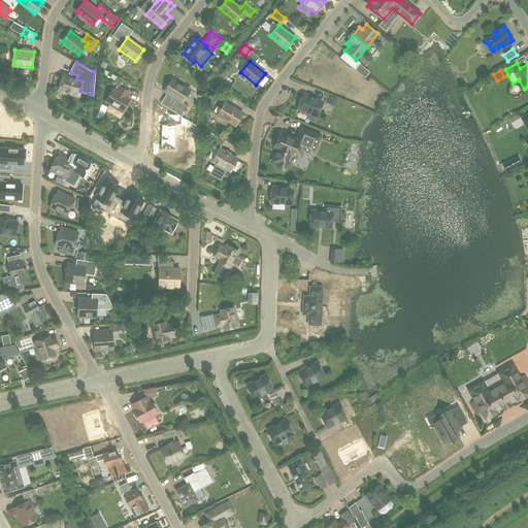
[(76,79),(63,76),(62,78),(60,80),(59,85),(60,87),(59,90),(78,95),(80,91),(83,81),(76,79)]
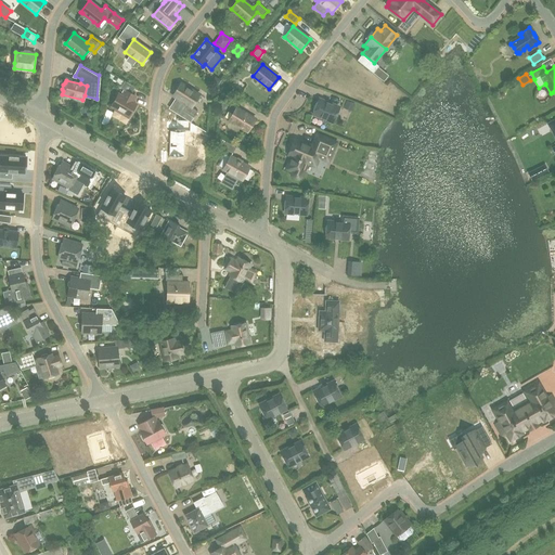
[(133,102),(137,97),(131,93),(136,87),(125,81),(120,88),(126,91),(123,97),(118,94),(112,105),(129,116),(137,104),(133,102)]
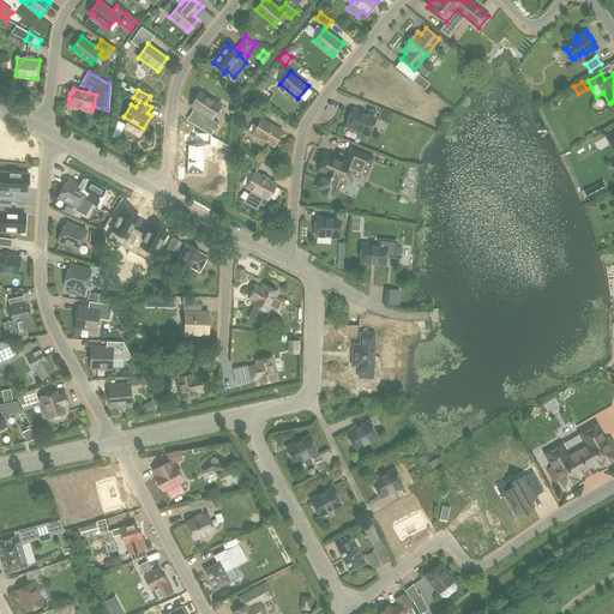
[(221,104),(200,92),(192,106),(206,115),(203,122),(215,130),(218,124),(212,119),(221,104)]
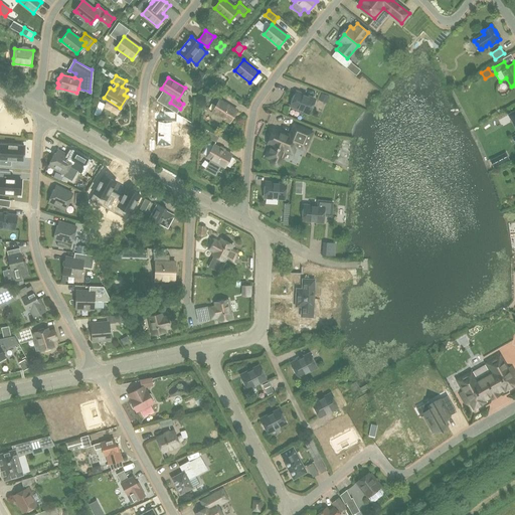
[(315,100),(296,93),(295,96),(293,97),(291,101),(292,103),(291,106),(309,113),(315,100)]
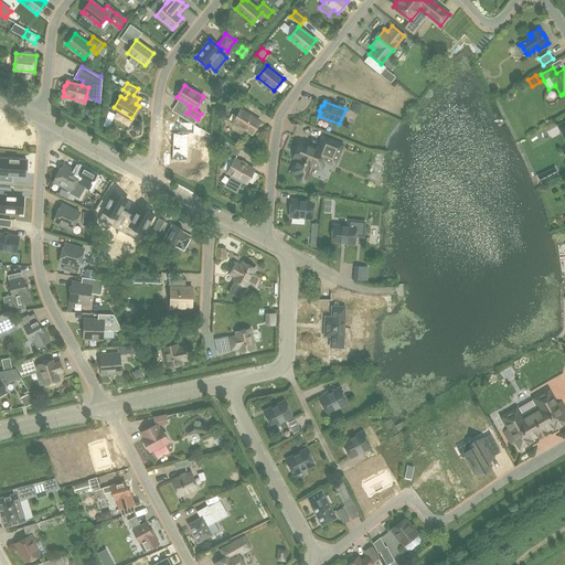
[(353,103),(350,109),(359,113),(361,106),(353,103)]
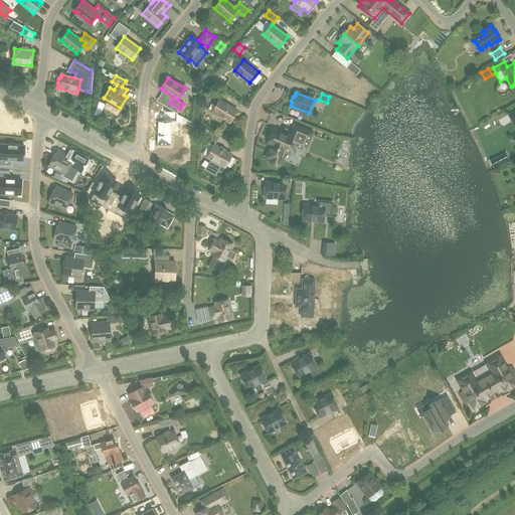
[(219,100),(212,112),(229,123),(236,111),(219,100)]
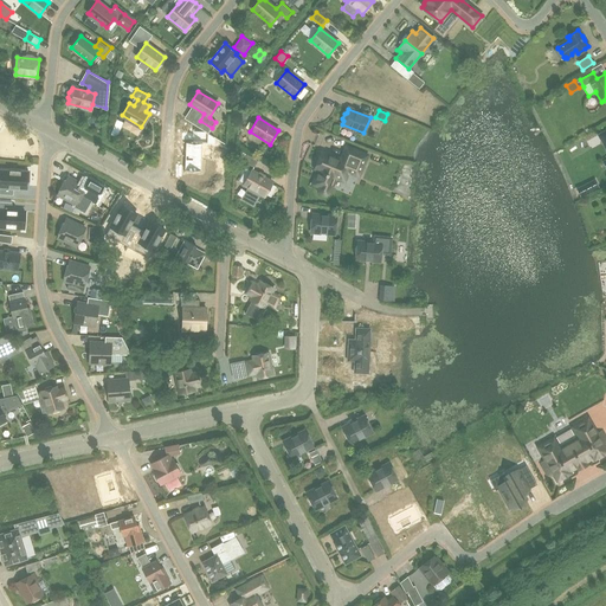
[(117,136),(123,122),(117,120),(111,134),(117,136)]
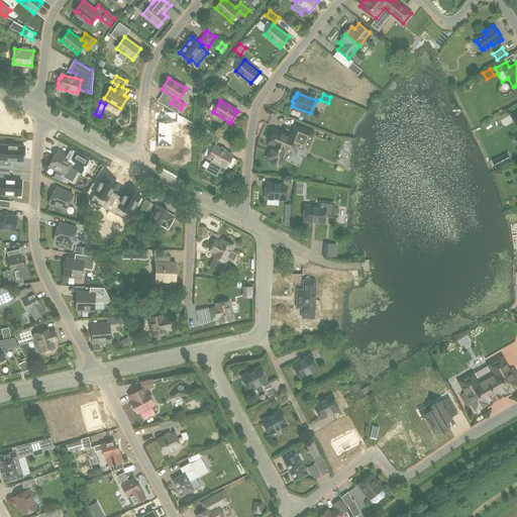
[(158,132),(158,145),(172,145),(172,135),(173,122),(181,122),(183,122),(183,118),(178,114),(175,112),(165,112),(165,121),(159,121),(158,132)]
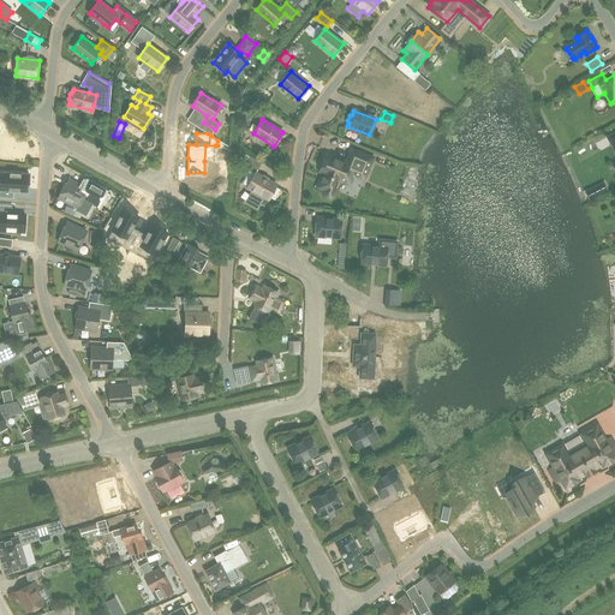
[(327,154),(322,166),(320,171),(320,172),(323,173),(317,187),(323,190),(322,192),(323,195),(324,196),(327,197),(329,198),(332,197),(333,196),(335,195),(340,180),(344,181),(350,184),(353,174),(363,178),(364,179),(365,177),(372,157),(351,149),(346,162),(327,154)]
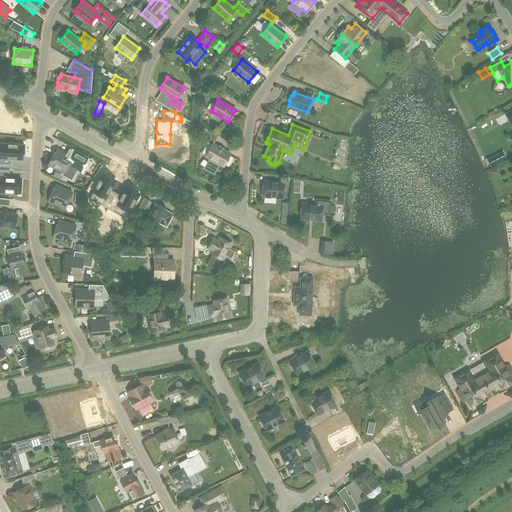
[(207,130),(204,136),(214,141),(218,136),(207,130)]
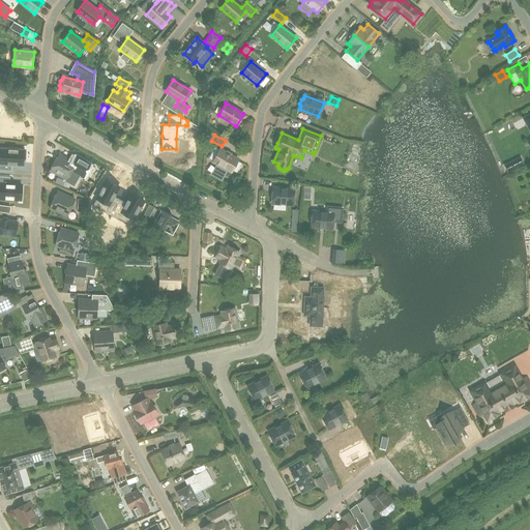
[(0,170),(11,171),(11,165),(24,165),(24,150),(0,148),(0,170)]
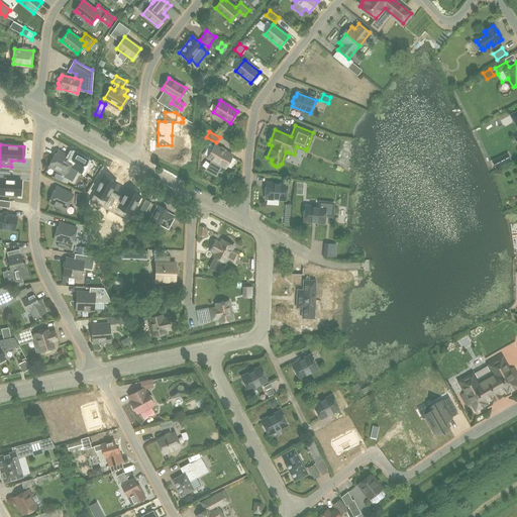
[(220,165),(225,168),(232,156),(215,145),(208,158),(214,161),(213,163),(211,163),(207,170),(216,175),(220,167),(219,167),(220,165)]
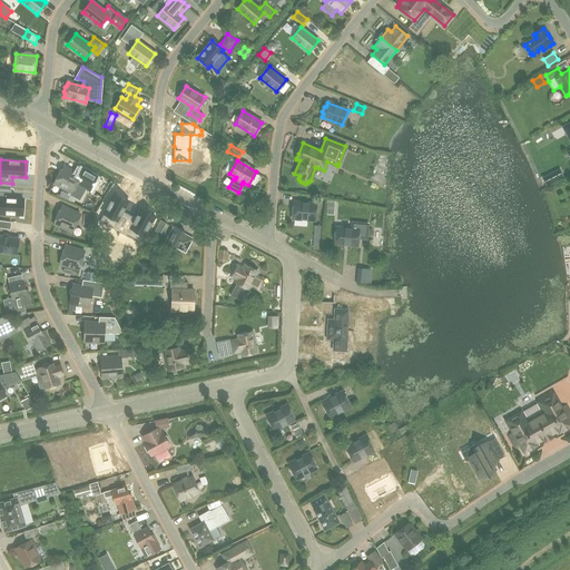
[(55,182),(72,192),(80,177),(62,167),(61,169),(59,170),(58,174),(58,175),(55,182)]
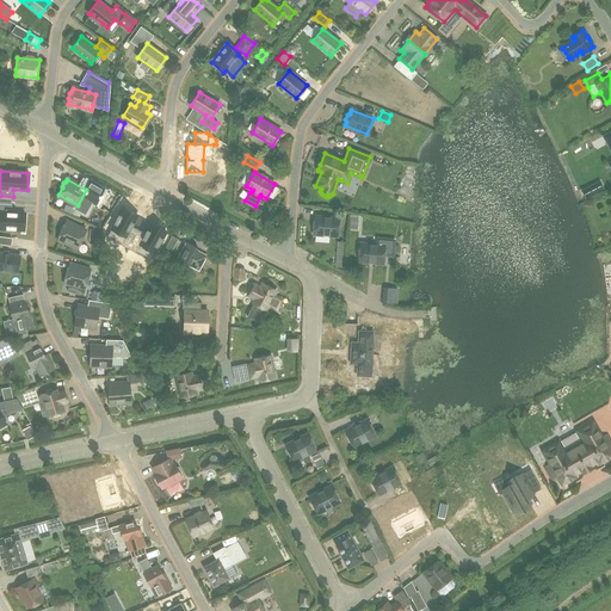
[(599,180),(581,190),(586,199),(604,190),(599,180)]
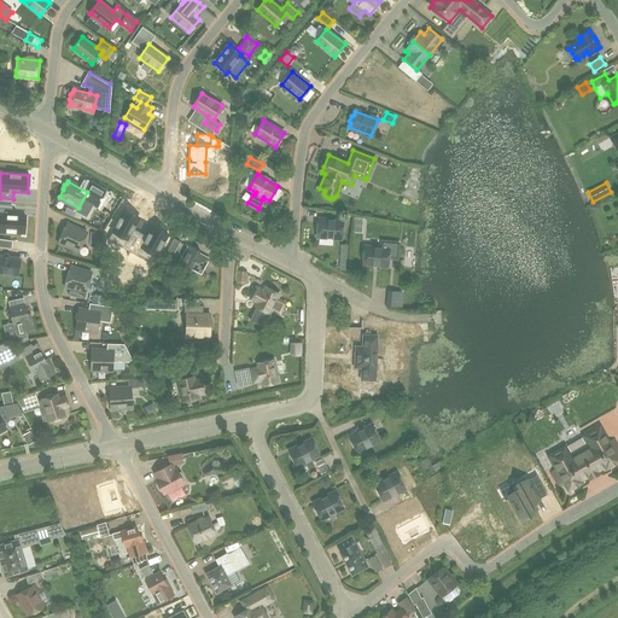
[(93,196),(115,207),(120,197),(97,187),(93,196)]
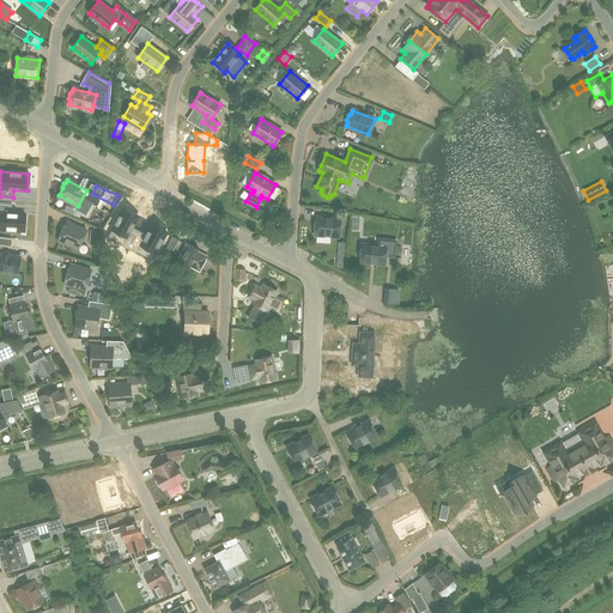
[(0,200),(0,224),(25,226),(26,210),(16,210),(7,208),(8,201),(0,200)]
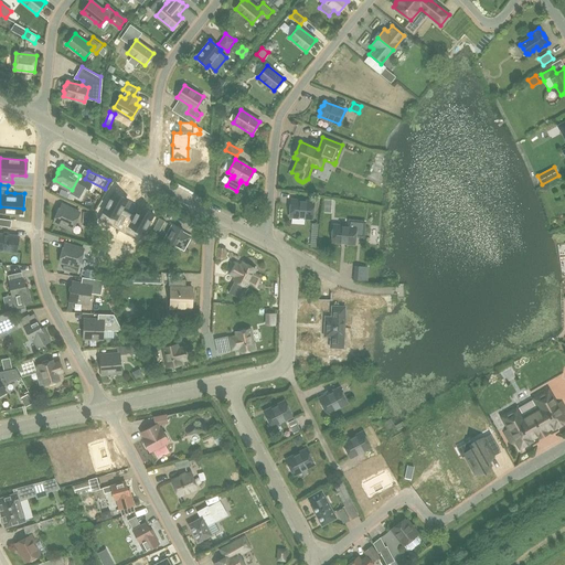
[(114,192),(99,219),(119,230),(128,213),(123,210),(127,200),(128,200),(114,192)]
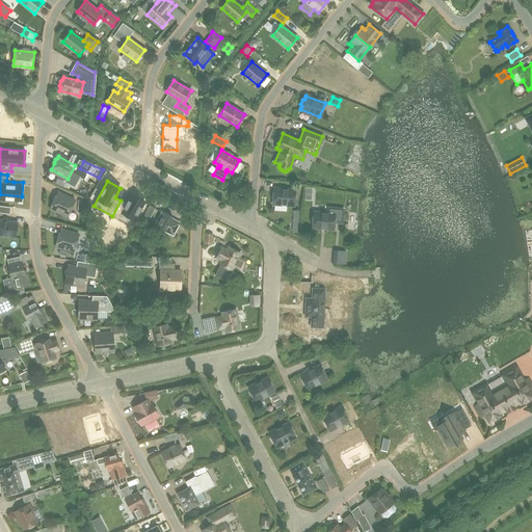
[(295,190),(274,189),(274,192),(272,193),(272,198),(273,200),(273,204),(294,205),(295,190)]
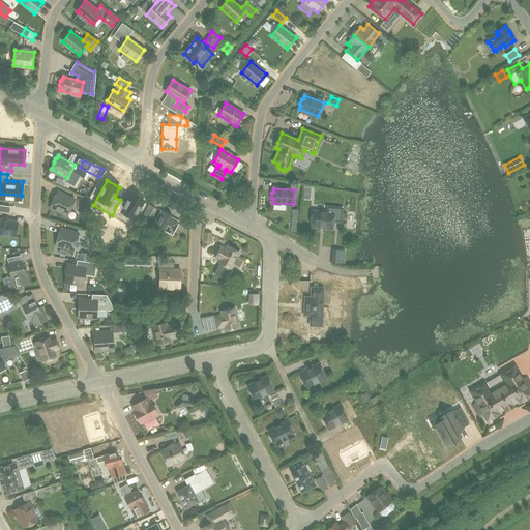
[(67,214),(75,200),(57,193),(51,207),(67,214)]
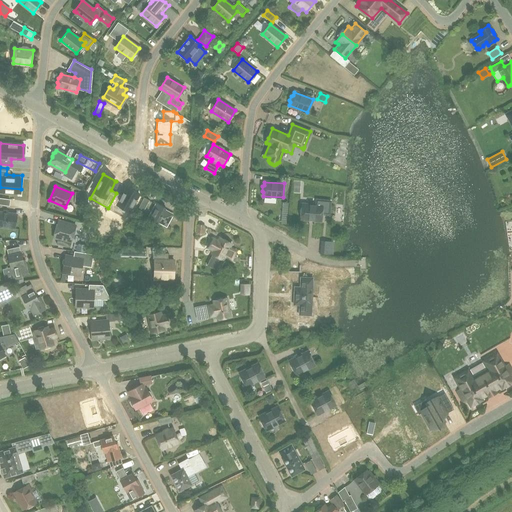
[(116,193),(108,208),(126,218),(139,194),(127,187),(127,188),(122,196),(116,193)]
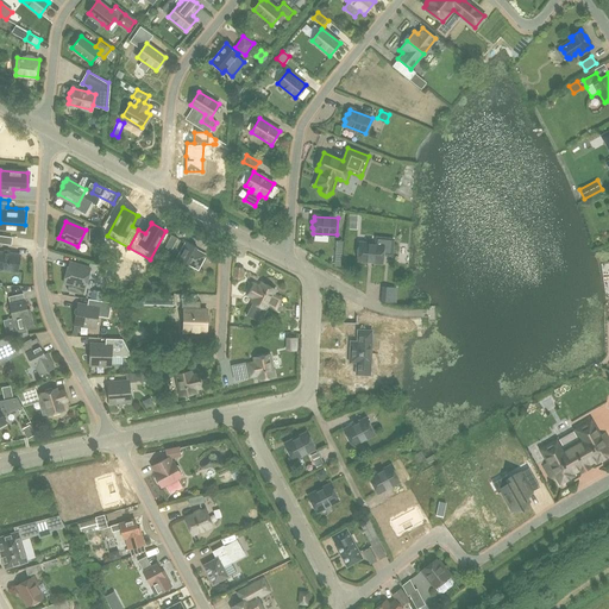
[(171,233),(165,246),(171,249),(177,237),(171,233)]
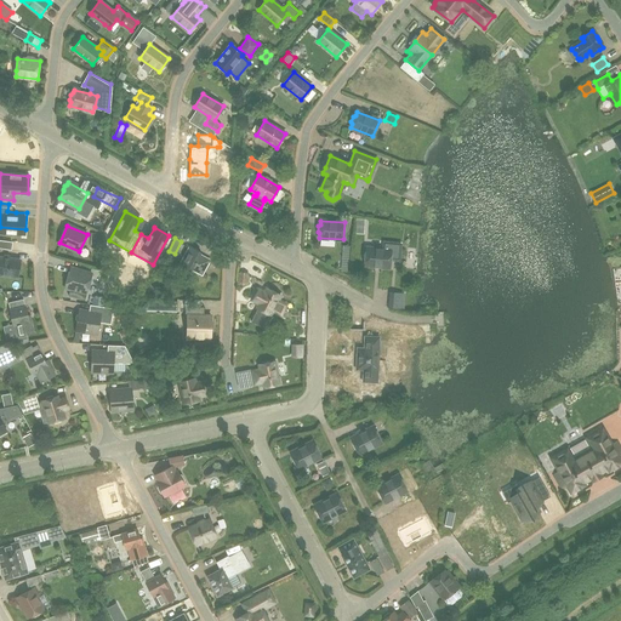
[(175,256),(182,258),(187,244),(181,241),(175,256)]
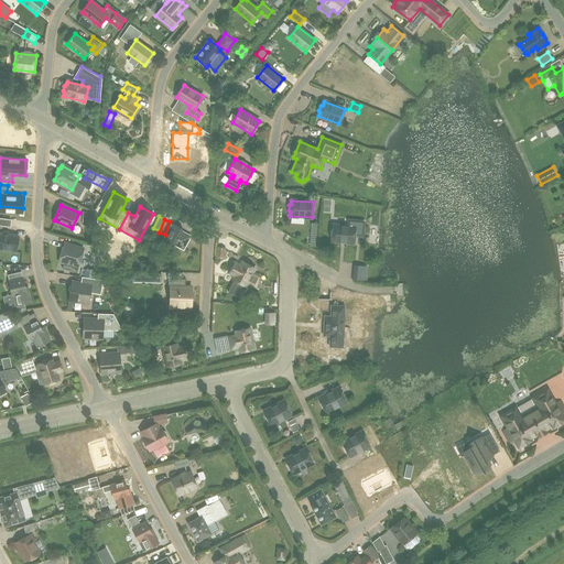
[(331,230),(331,236),(332,237),(332,240),(354,242),(354,236),(362,236),(364,221),(349,220),(348,227),(333,226),(333,229),(331,230)]
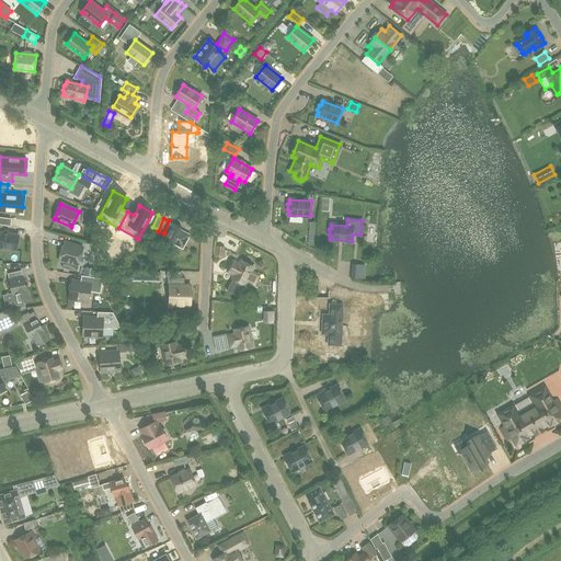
[(172,222),(162,240),(172,245),(173,242),(182,247),(189,236),(180,230),(182,228),(172,222)]
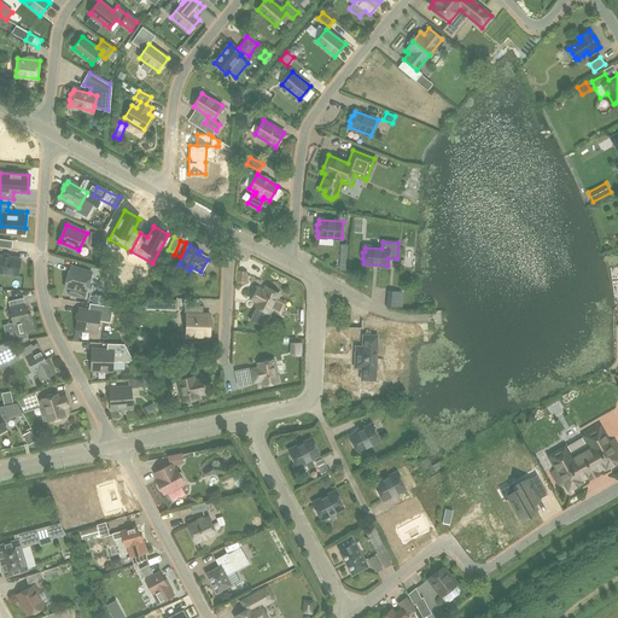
[(21,258),(0,255),(0,273),(18,275),(21,258)]
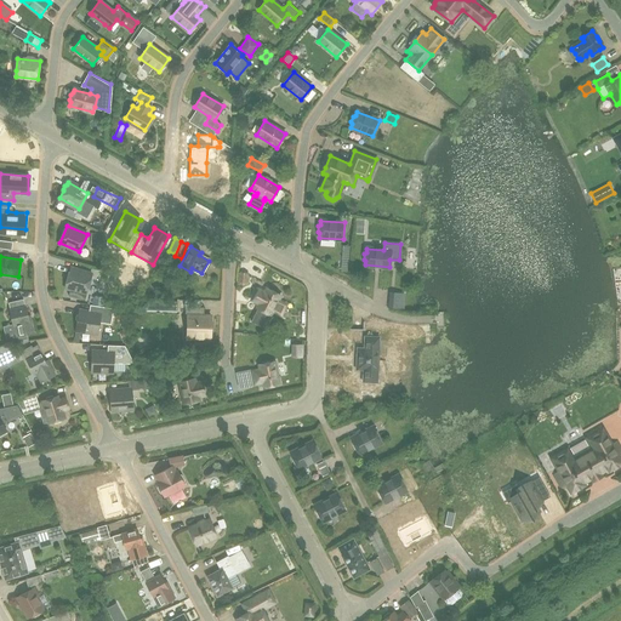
[(70,268),(66,286),(70,289),(68,296),(85,300),(86,292),(91,274),(70,268)]
